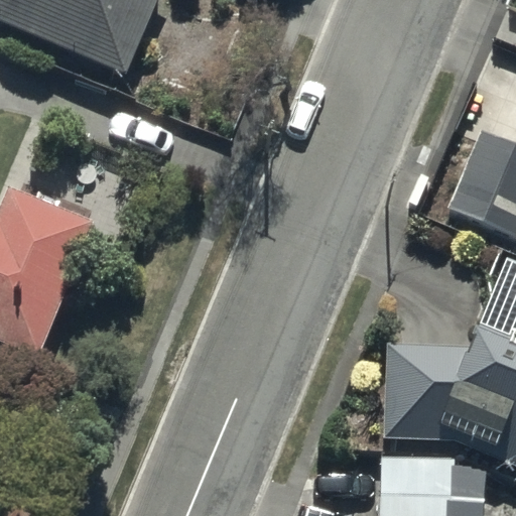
[(0,0),(0,21),(123,76),(156,0),(0,0)]
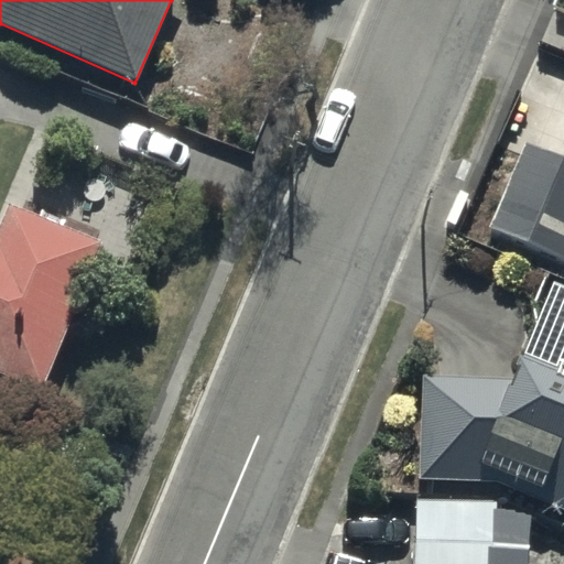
[(563,161),(523,144),(488,228),(563,259),(563,161)]
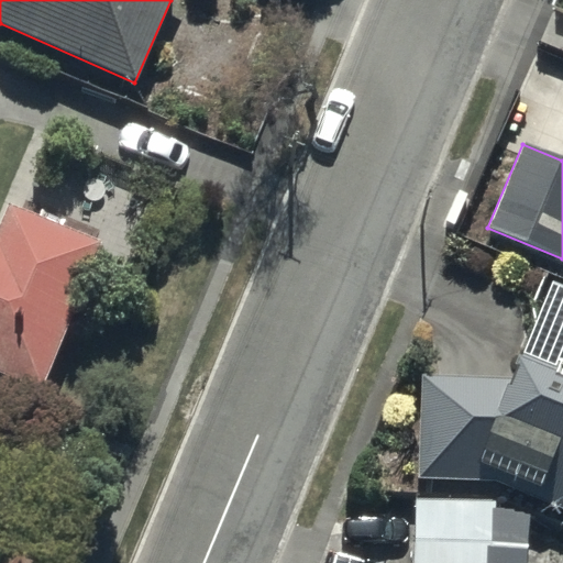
[(0,371),(44,388),(105,241),(11,202),(0,228),(0,371)]
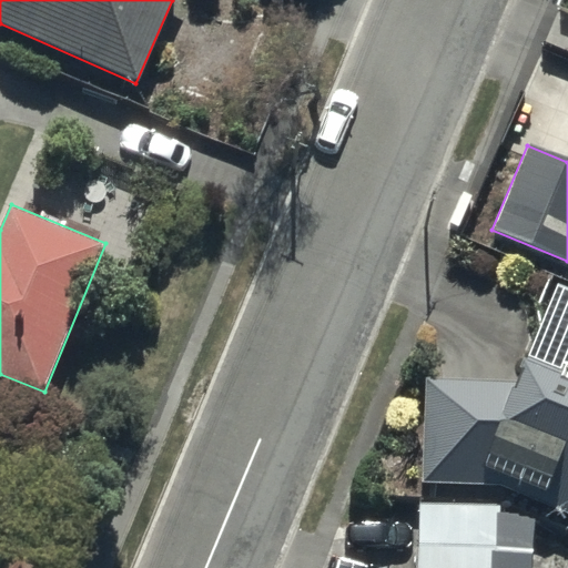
[(567,517),(567,525),(567,528),(567,368),(564,376),(525,361),(516,382),(424,382),(423,485),(484,485),(567,517)]
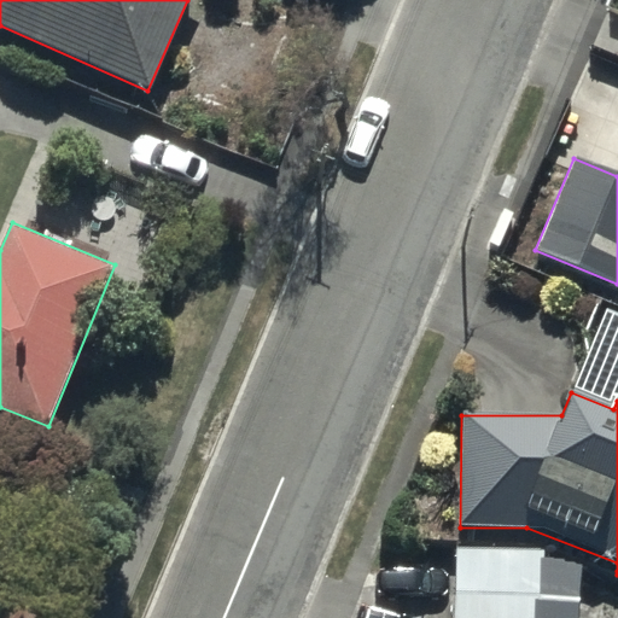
[(454,617),(576,617),(576,558),(546,558),(546,548),(455,548),(454,617)]
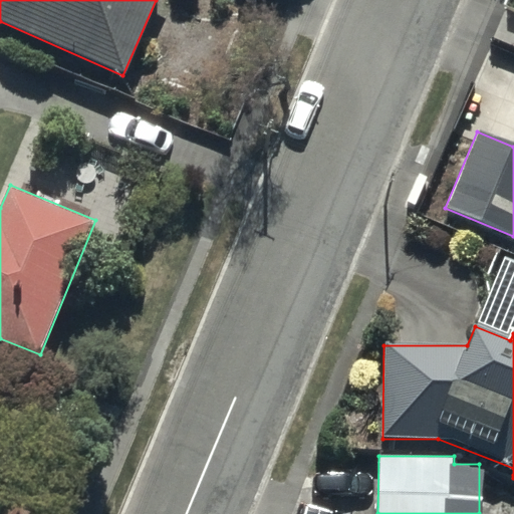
All buildings are outlined.
